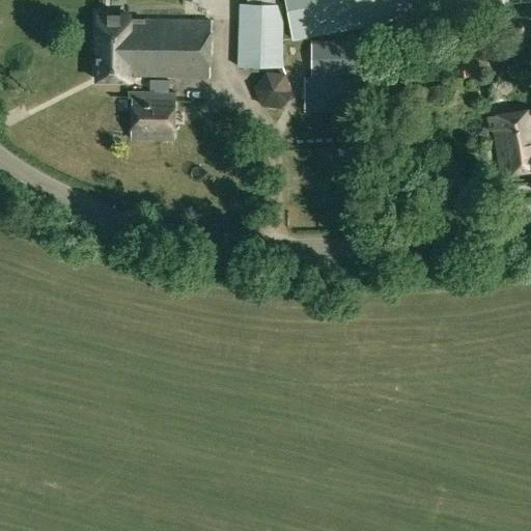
[(236,66),(266,67),(282,67),(283,5),(281,5),(281,0),(247,0),(247,4),(239,3),(236,66)]
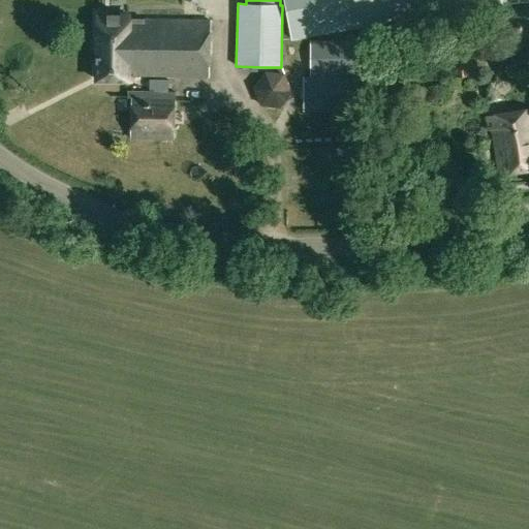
[(128,76),(128,97),(131,97),(130,138),(174,138),(175,97),(156,96),(157,75),(209,76),(210,21),(134,19),(134,17),(101,16),(100,54),(94,54),(93,75),(128,76)]
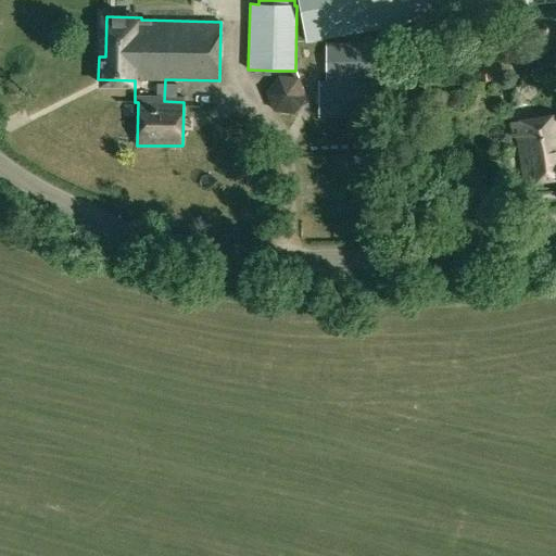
[(495,39),(492,39),(492,33),(480,33),(481,40),(471,41),(475,81),(498,80),(495,39)]
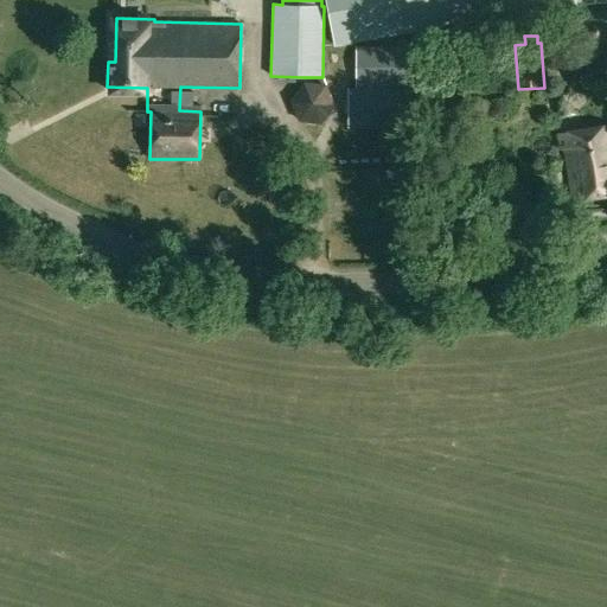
[(423,46),(358,46),(358,89),(346,89),(346,131),(422,131),(423,46)]
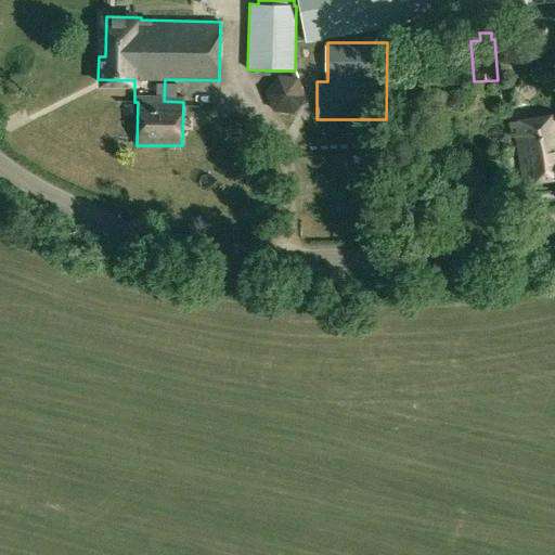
[(299,77),(278,74),(266,90),(272,111),(293,114),(307,97),(299,77)]
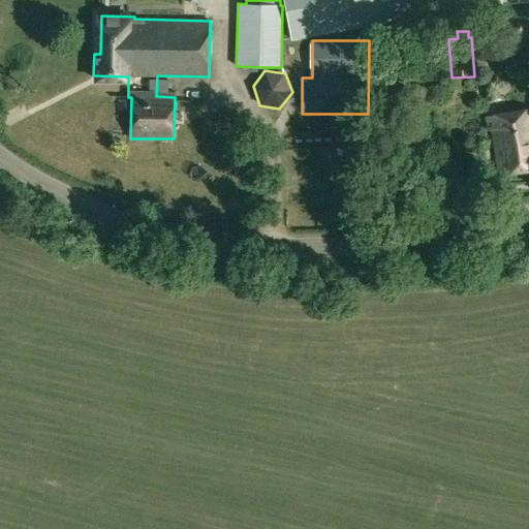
[(485,88),(487,101),(506,97),(504,84),(485,88)]
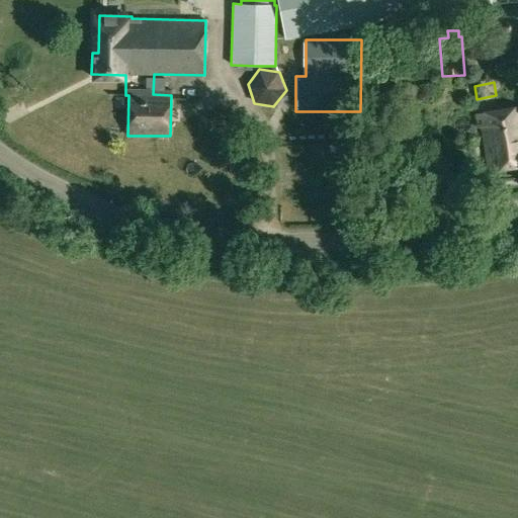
[(517,107),(477,114),(479,127),(483,127),(489,170),(517,165),(517,107)]
